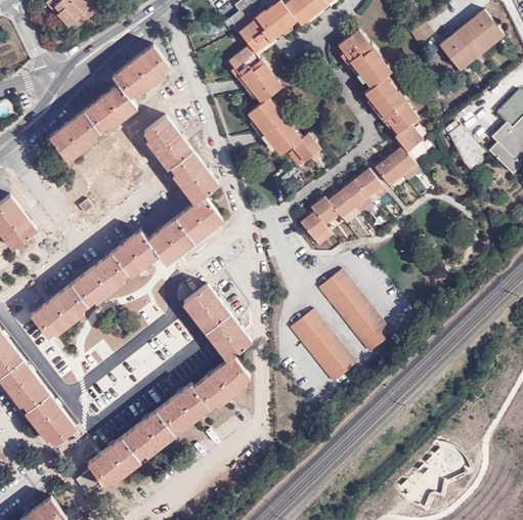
[(99,4),(95,0),(55,0),(52,3),(63,15),(61,17),(72,29),(84,17),(89,23),(96,16),(92,11),(99,4)]
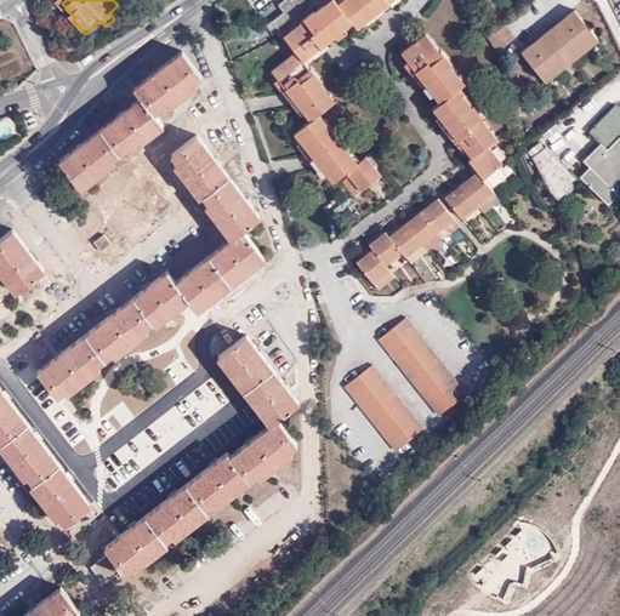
[(126,0),(119,6),(132,21),(144,10),(135,0),(126,0)]
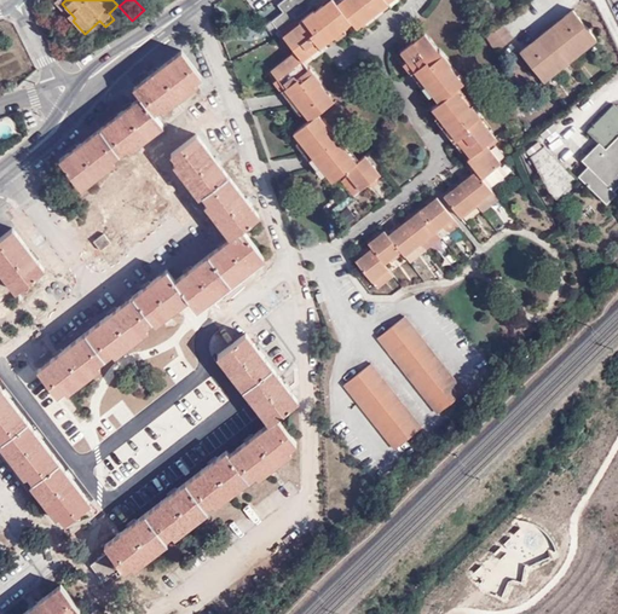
[(348,177),(361,190),(379,175),(364,157),(354,163),(341,146),(345,143),(333,128),(329,131),(317,115),(331,103),(317,85),(322,82),(310,68),(306,70),(299,62),(316,48),(319,52),(328,46),(324,41),(347,22),(356,32),(379,12),(382,15),(390,9),(386,5),(391,0),(288,0),(282,6),(288,13),(271,28),(278,36),(293,54),(270,73),(283,91),(279,94),(286,103),(289,99),(309,122),(295,133),(307,150),(302,155),(309,162),(313,158),(333,181),(345,173),(348,177)]
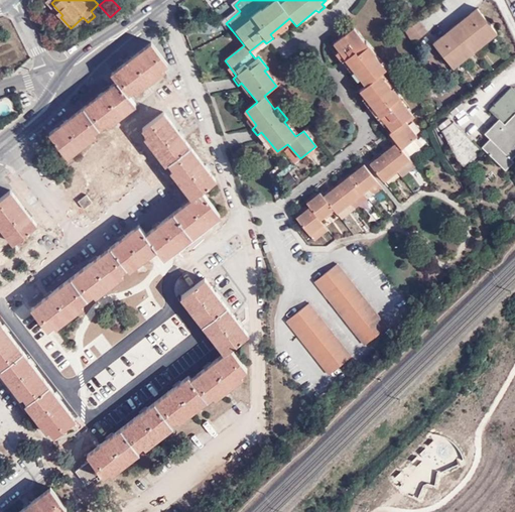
[(62,15),(51,3),(48,6),(58,18),(60,17),(62,15)]
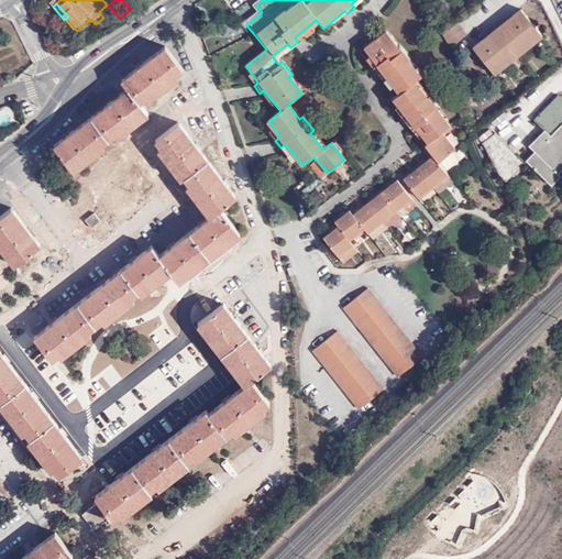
[(541,39),(521,12),(472,52),(494,78),(541,39)]
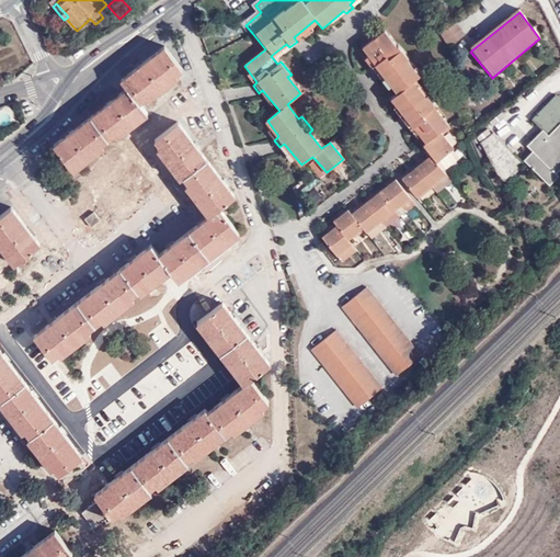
[(464,37),(453,24),(438,36),(446,52),(464,37)]
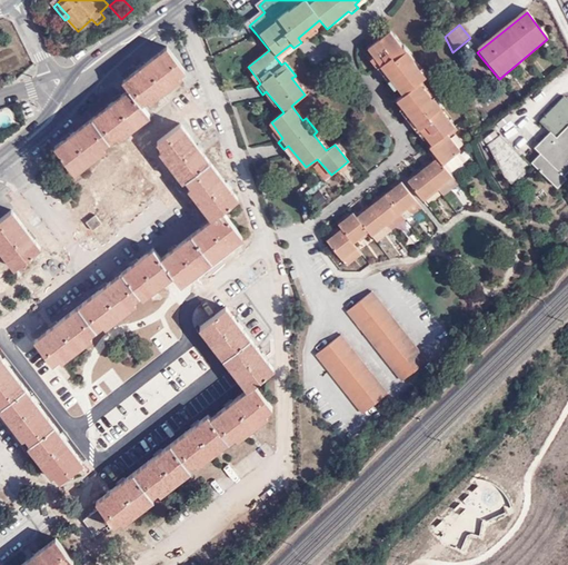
[(424,197),(438,186),(450,176),(442,165),(458,152),(446,134),(450,129),(439,112),(441,109),(432,96),(429,98),(418,81),(421,78),(410,61),(414,59),(405,46),(400,49),(388,33),(368,49),(380,65),(376,68),(381,75),(386,71),(401,93),(396,99),(407,115),(404,117),(409,125),(415,121),(430,145),(428,147),(435,157),(408,179),(424,197)]
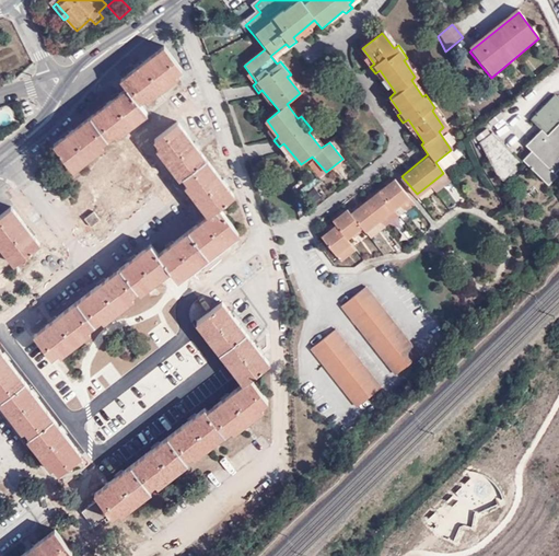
[(182,73),(164,50),(119,85),(126,92),(53,150),(72,175),(105,151),(102,148),(114,139),(116,141),(147,117),(139,107),(143,103),(147,106),(177,82),(175,79),(182,73)]
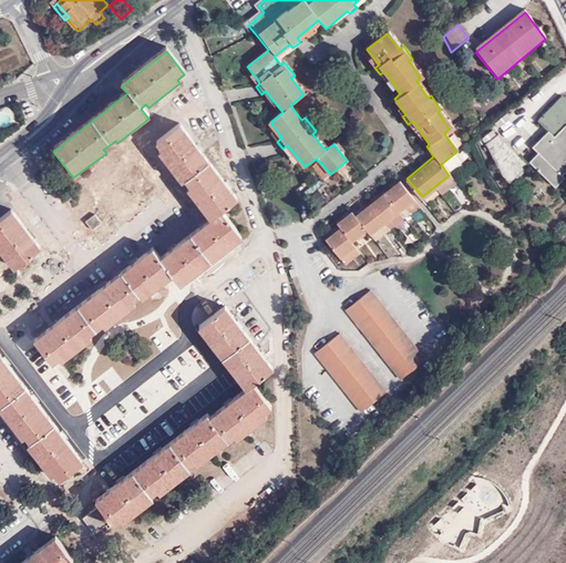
[(565,181),(561,177),(556,173),(565,163),(565,162),(565,105),(561,100),(536,124),(547,134),(553,140),(538,156),(528,166),(554,192),(565,181)]
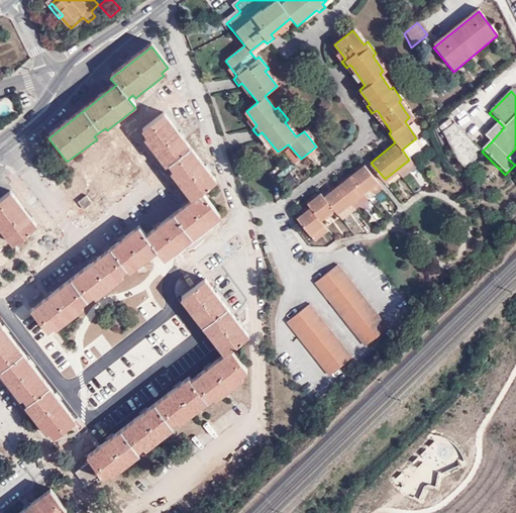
[(202,196),(216,184),(163,116),(141,133),(146,139),(144,141),(166,170),(169,168),(173,173),(170,175),(192,203),(145,238),(138,229),(29,313),(47,335),(54,330),(56,333),(84,311),(82,308),(94,300),(96,302),(123,280),(121,278),(126,274),(129,277),(158,254),(164,263),(220,218),(202,196)]
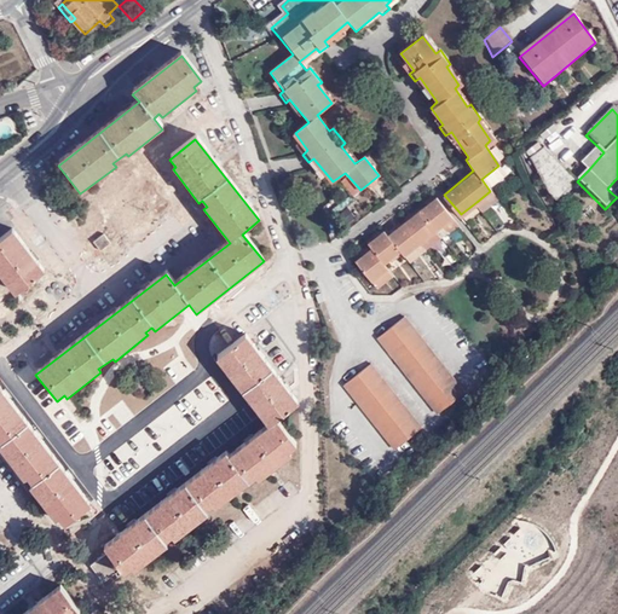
[(581,164),(588,171),(604,152),(598,146),(581,164)]
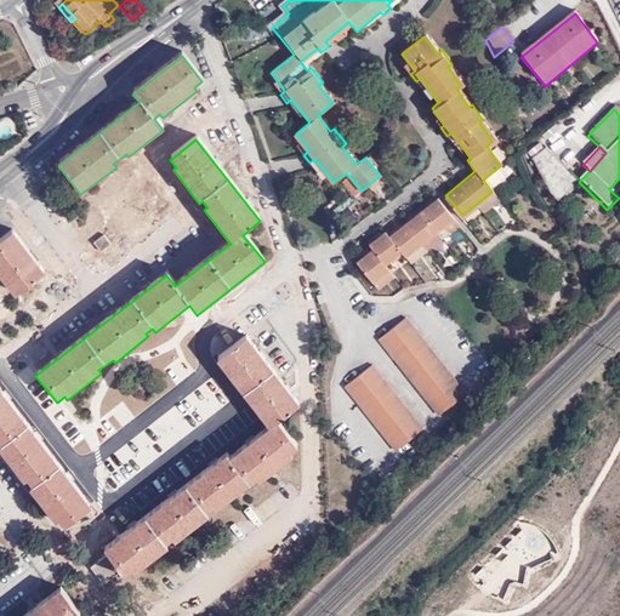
[(579,186),(546,150),(532,163),(551,197),(557,206),(579,186)]
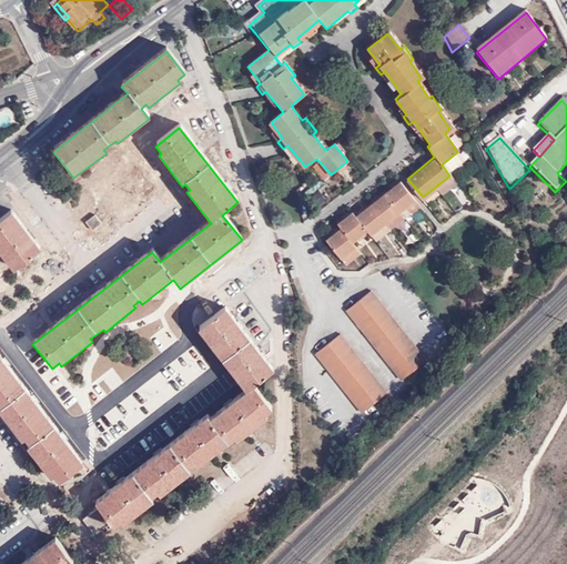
[(452,172),(466,162),(458,153),(445,164),(452,172)]
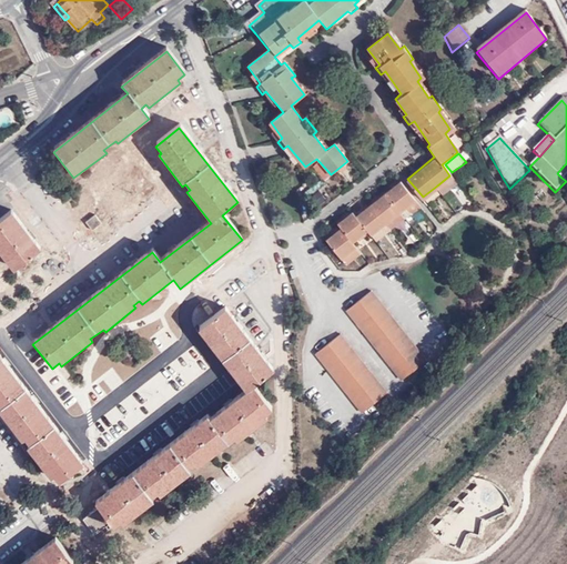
[(324,180),(331,174),(320,162),(313,167),(324,180)]
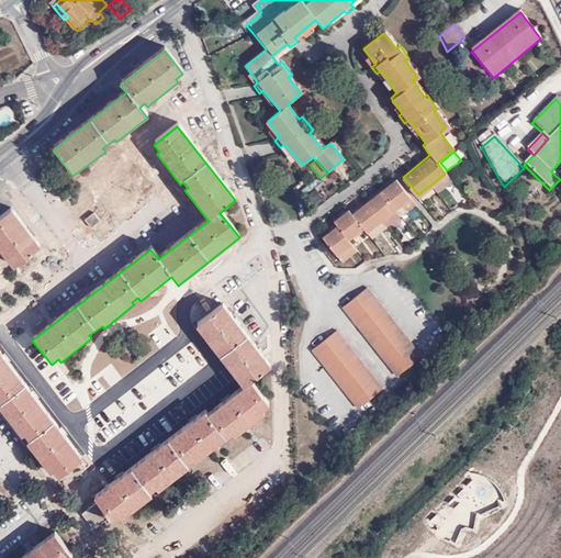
[(551,171),(556,176),(560,169),(560,162),(551,171)]
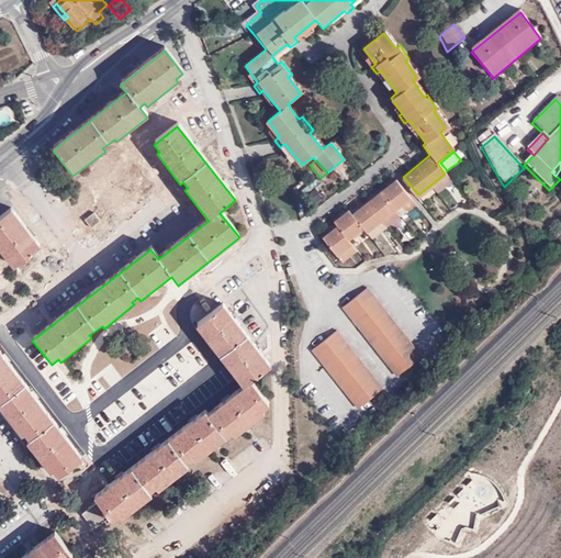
[(445,174),(433,183),(438,190),(450,180),(445,174)]
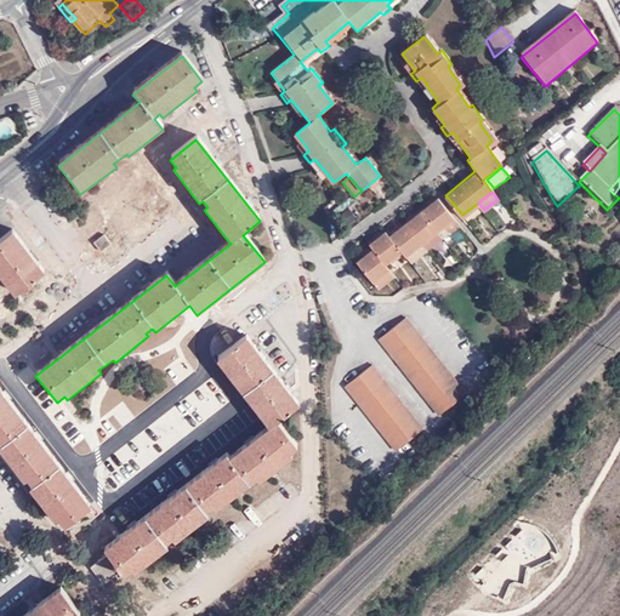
[(358,262),(375,283),(381,278),(391,269),(386,264),(402,252),(405,256),(407,256),(421,244),(444,226),(454,218),(438,199),(390,237),(386,232),(370,244),(375,250),(358,262)]
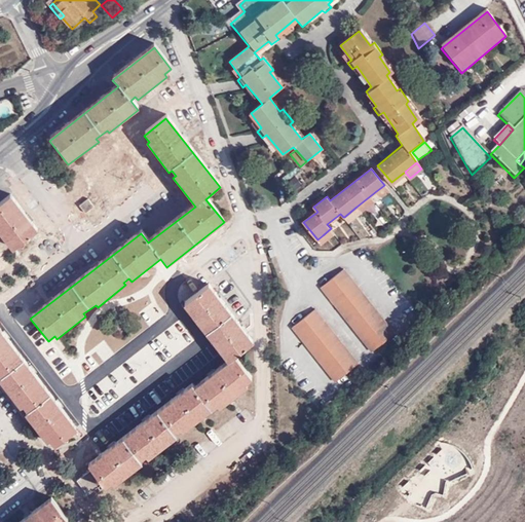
[(389,191),(384,185),(376,191),(381,197),(389,191)]
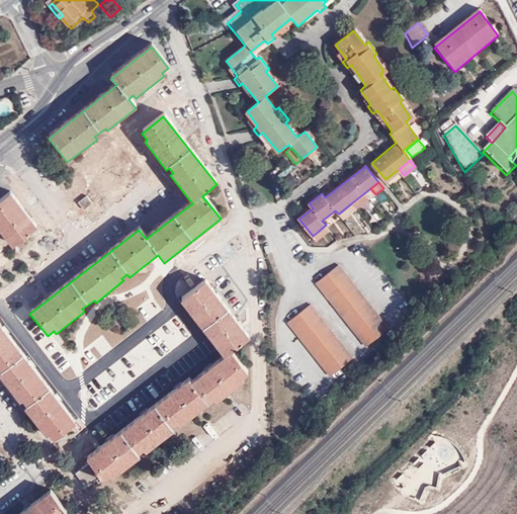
[(375,194),(370,188),(351,203),(356,209),(375,194)]
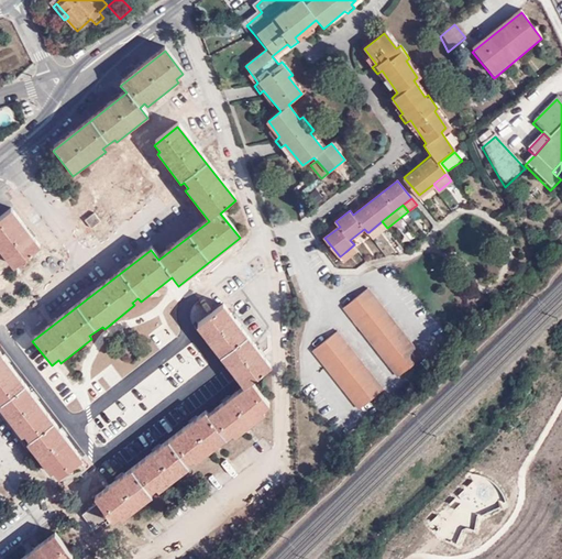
[(0,252),(14,270),(40,250),(11,211),(0,219),(0,252)]
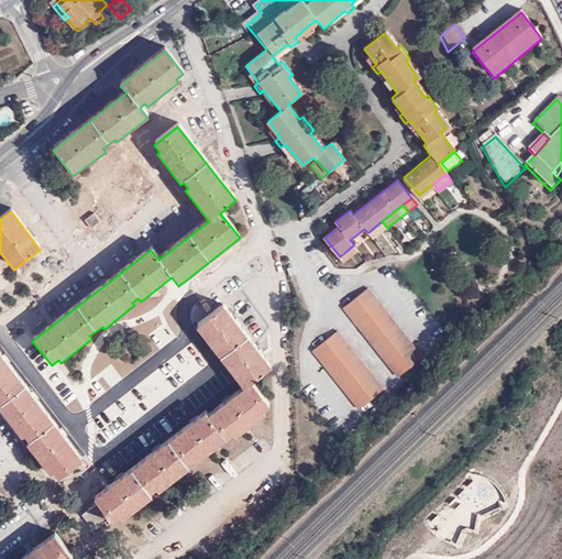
[(100,226),(94,218),(85,225),(90,232),(100,226)]
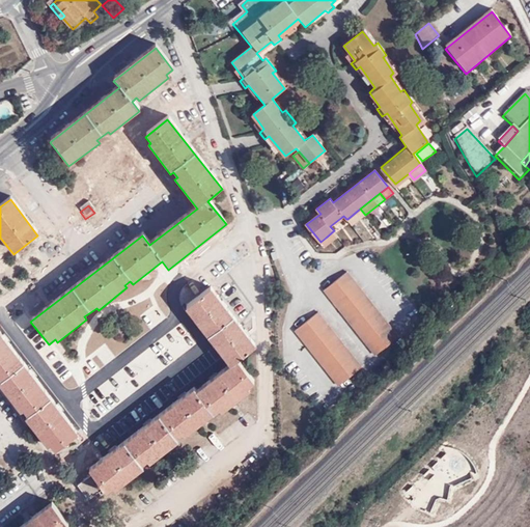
[(360,209),(347,219),(352,224),(365,215),(360,209)]
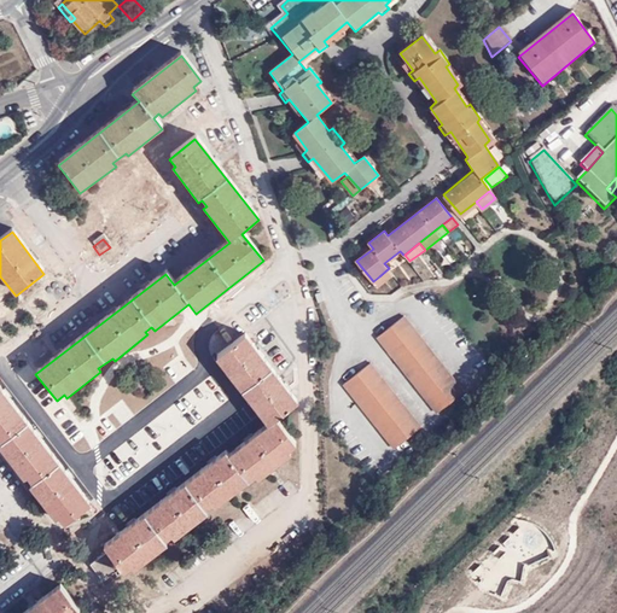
[(379,276),(384,282),(394,274),(389,268),(379,276)]
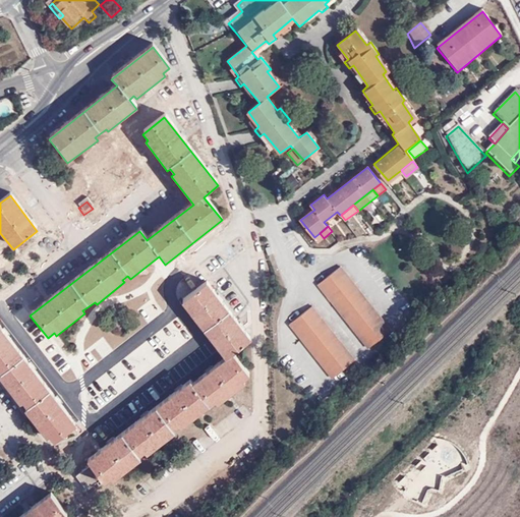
[(320,233),(314,237),(319,241),(324,238),(320,233)]
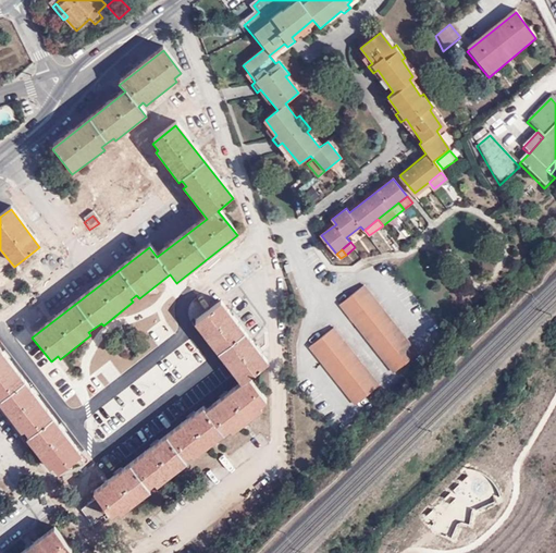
[(363,290),(338,309),(393,378),(417,357),(363,290)]
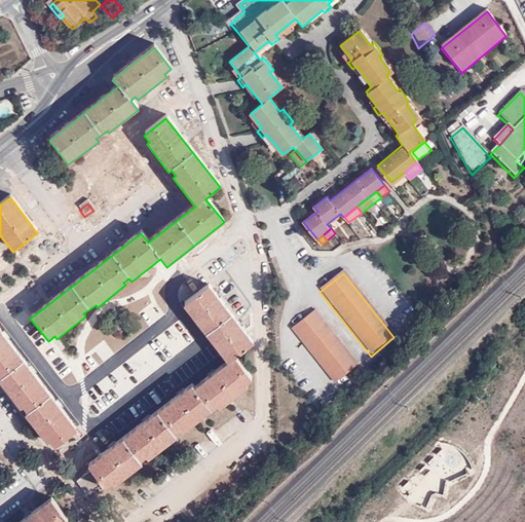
[(194,389),(191,386),(87,468),(91,473),(76,484),(87,498),(102,486),(105,490),(111,485),(113,488),(142,467),(139,463),(145,458),(148,461),(177,440),(174,436),(180,432),(183,435),(217,408),(219,411),(248,388),(246,385),(252,381),(234,360),(252,345),(208,288),(183,306),(227,363),(194,389)]
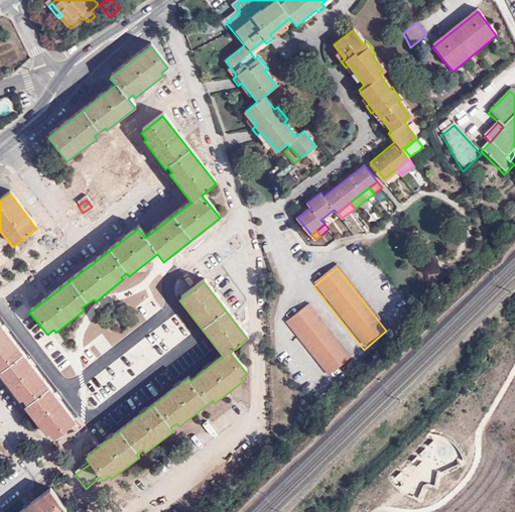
[(351,361),(309,307),(285,326),(328,379),(351,361)]
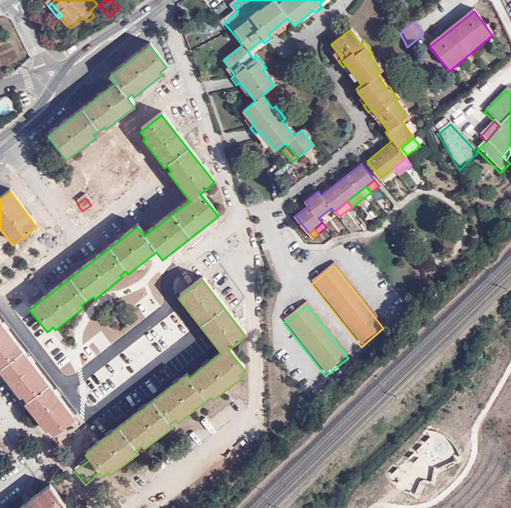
[(0,368),(0,372),(20,399),(22,397),(26,402),(24,404),(46,432),(48,430),(53,436),(74,419),(0,323),(0,368)]
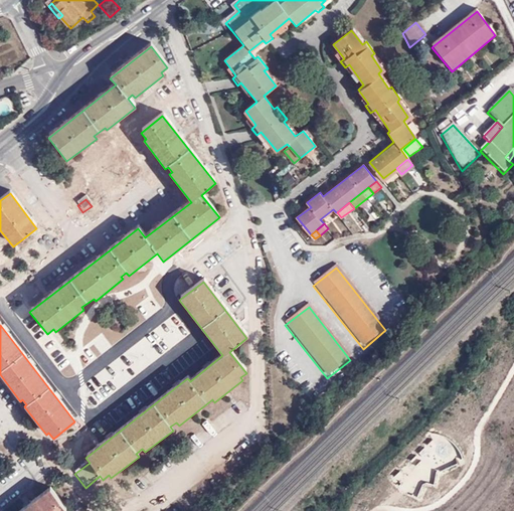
[(437,483),(434,477),(464,461),(452,439),(386,474),(401,502),(437,483)]
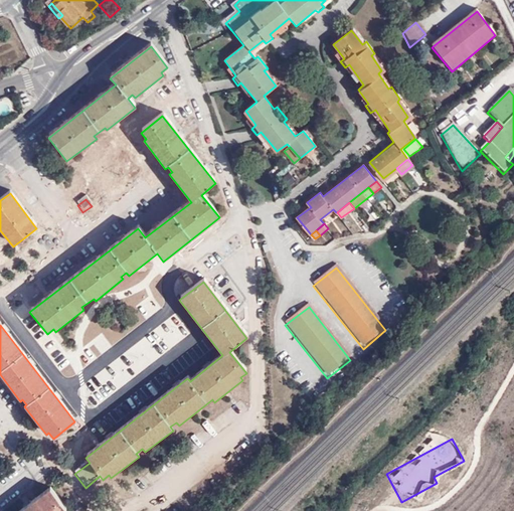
[(64,510),(49,490),(22,510),(64,510)]
